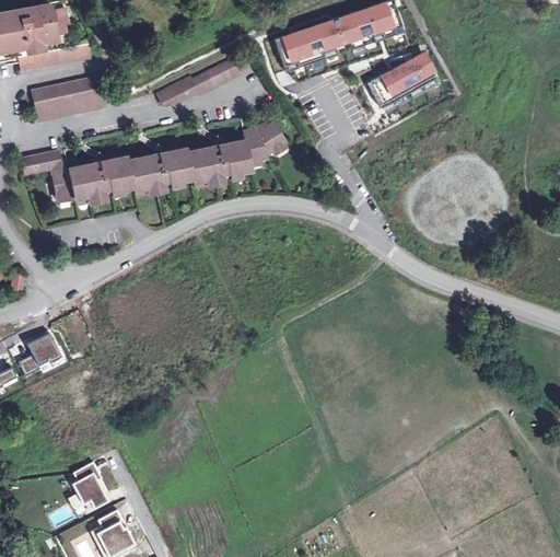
[(0,47),(3,47),(4,50),(18,48),(18,50),(32,48),(32,45),(43,43),(42,39),(67,35),(65,25),(70,24),(67,9),(53,11),(51,3),(0,12),(0,47)]
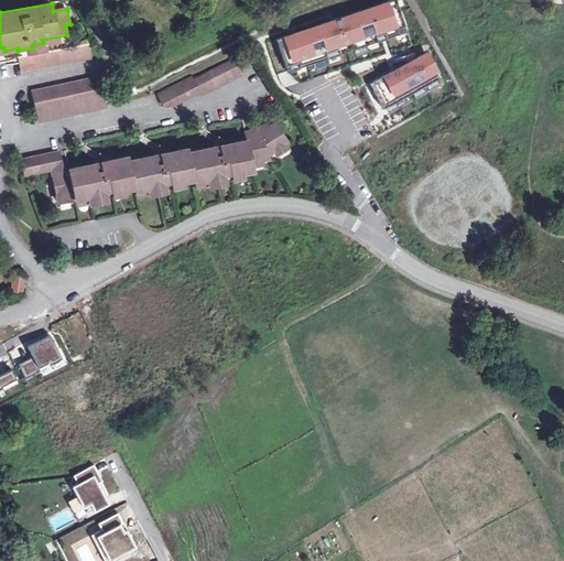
[(398,4),(279,45),(289,77),(409,35),(398,4)]
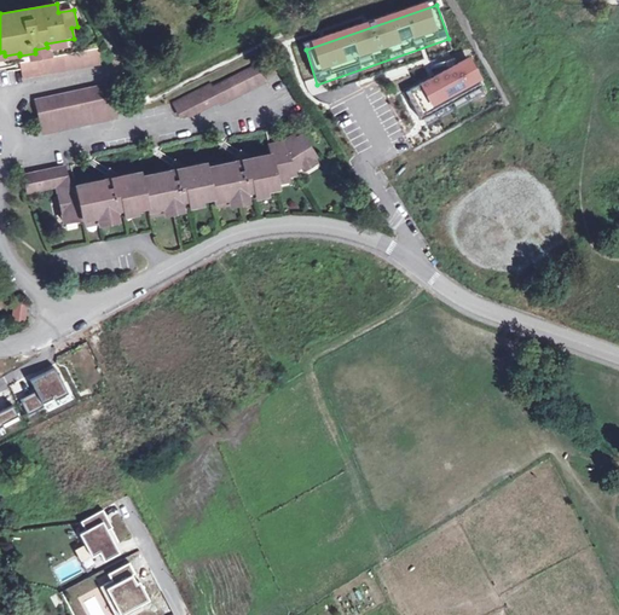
[(21,64),(23,82),(102,65),(99,48),(21,64)]
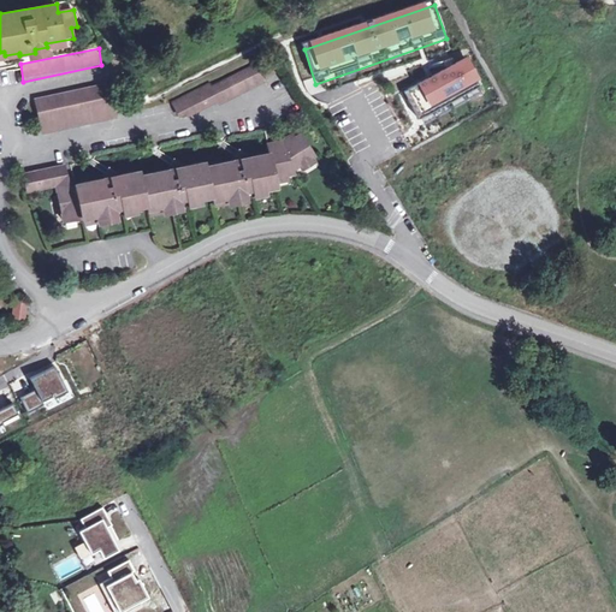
[(377,63),(380,73),(404,65),(402,55),(377,63)]
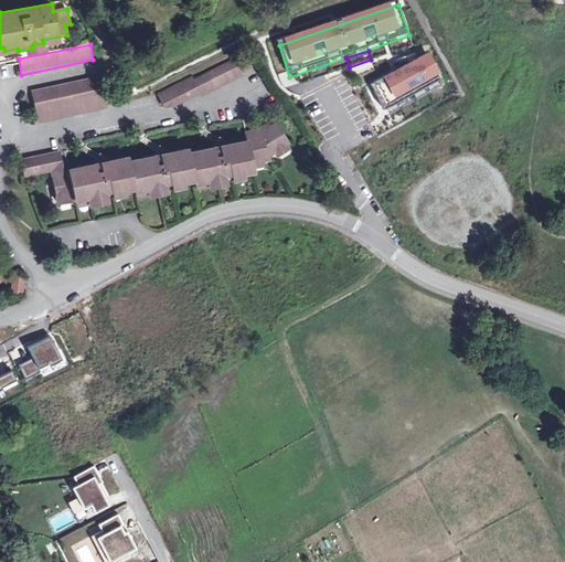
[(429,59),(373,89),(386,114),(443,83),(429,59)]
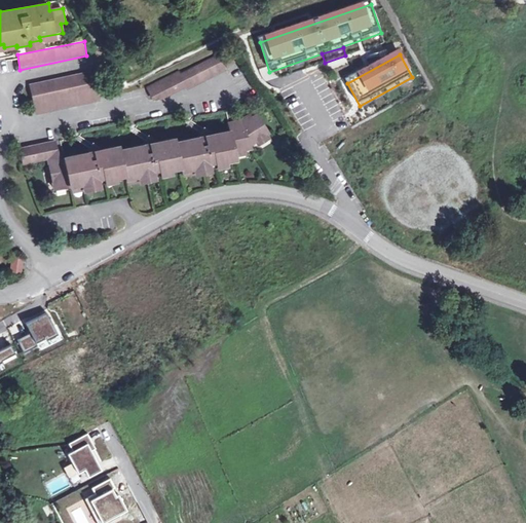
[(159,101),(186,87),(187,90),(225,71),(218,57),(181,76),(179,73),(147,89),(153,101),(158,98),(159,101)]
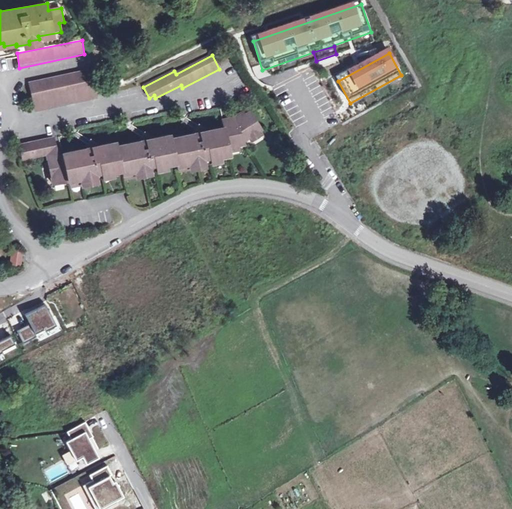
[(35,111),(96,98),(90,72),(30,84),(35,111)]
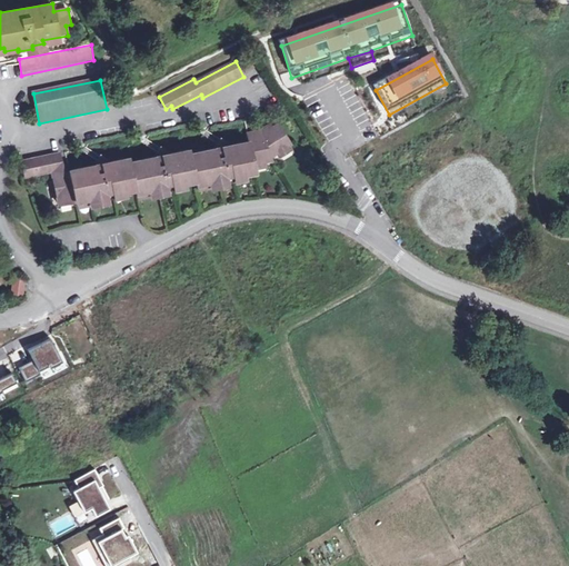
[(101,164),(96,165),(70,170),(69,166),(62,168),(59,155),(21,162),(26,178),(51,172),(59,207),(112,196),(113,200),(127,198),(126,194),(135,192),(136,196),(196,184),(197,191),(233,185),(232,180),(256,176),(256,171),(276,167),(273,161),(292,150),(278,125),(272,128),(267,132),(263,128),(259,131),(259,132),(261,137),(249,139),(250,141),(229,145),(225,142),(222,147),(216,148),(189,154),(188,149),(169,154),(165,150),(161,155),(155,157),(130,161),(129,157),(109,162),(105,159),(101,164)]
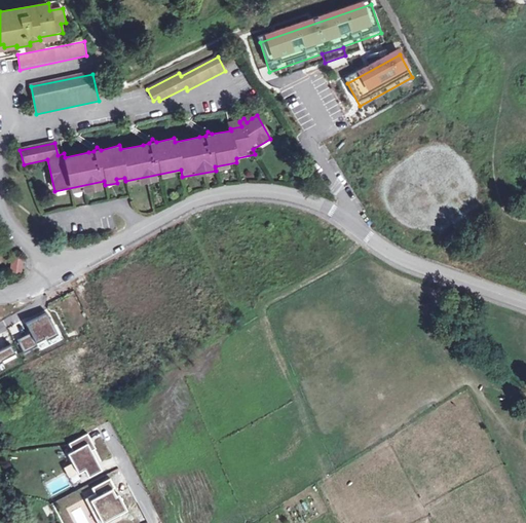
[(268,244),(274,230),(268,227),(262,240),(268,244)]
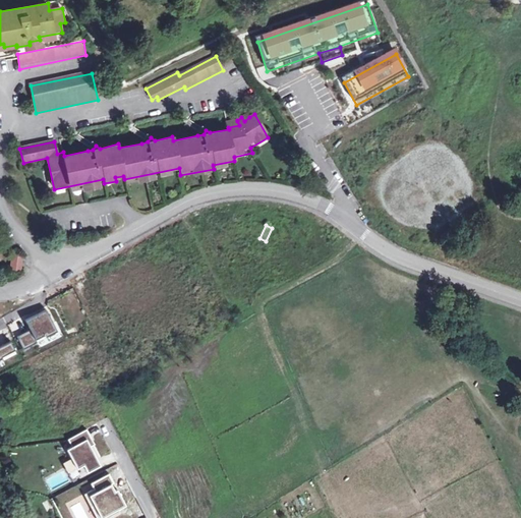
[(15,260),(22,261),(22,259),(12,256),(11,271),(21,273),(21,270),(13,269),(15,260)]
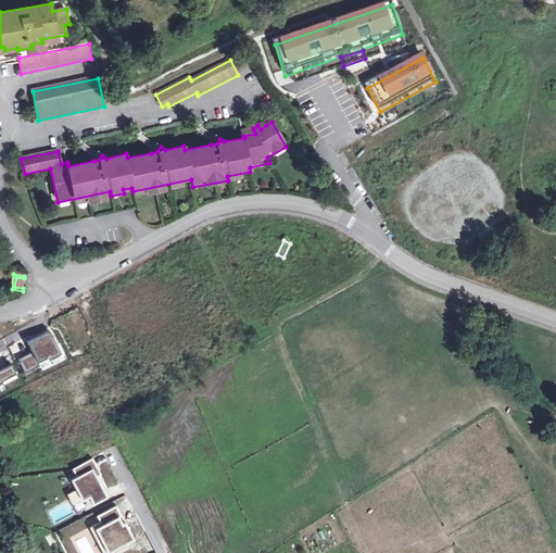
[(23,288),(24,278),(16,277),(14,287),(23,288)]
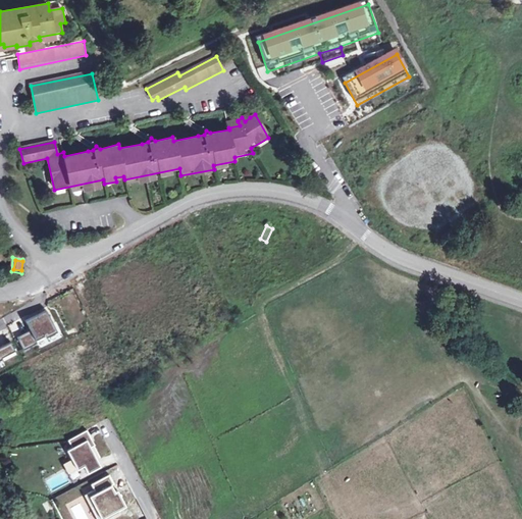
[(48,311),(28,320),(33,330),(19,336),(25,349),(39,342),(38,339),(47,334),(48,336),(58,330),(48,311)]
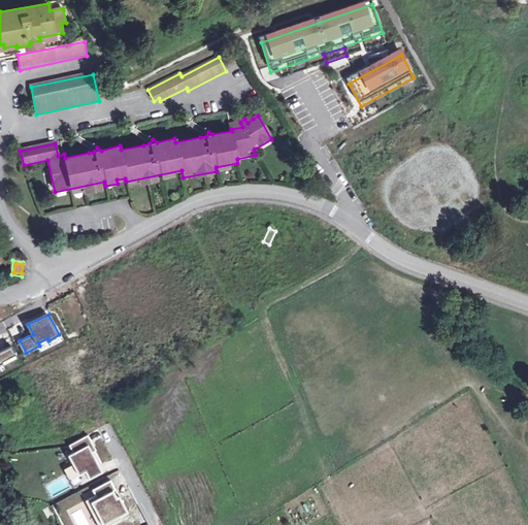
[(14,345),(2,351),(0,348),(0,363),(6,361),(7,364),(21,357),(14,345)]
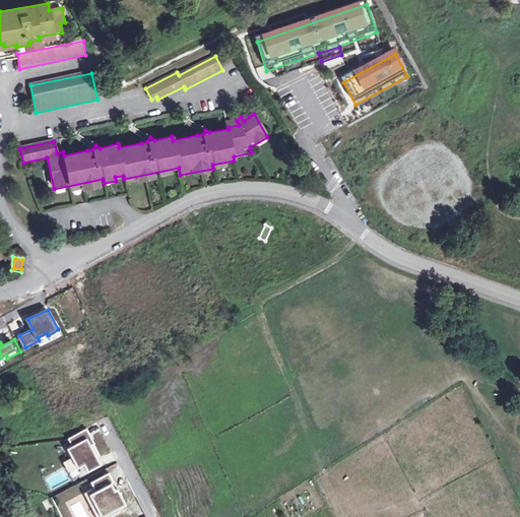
[(86,431),(68,441),(72,448),(67,451),(76,470),(83,466),(87,473),(100,467),(90,448),(86,442),(90,439),(86,431)]
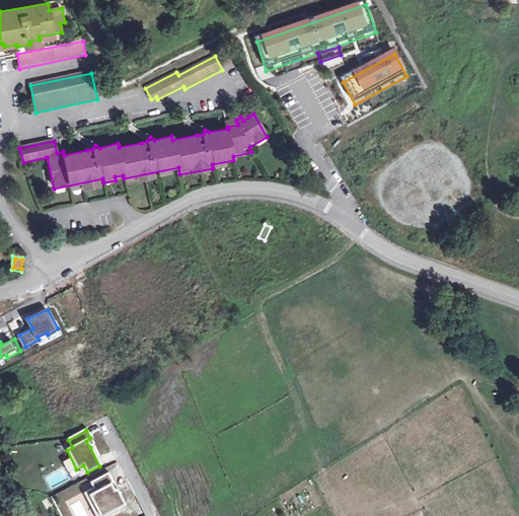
[(108,475),(89,485),(93,492),(84,496),(93,515),(114,515),(126,510),(108,475)]
